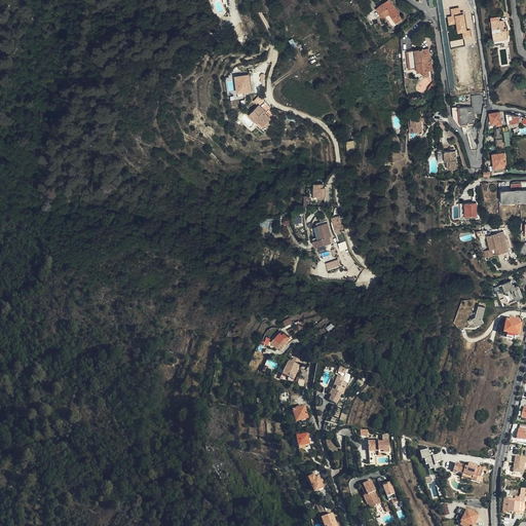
[(399,15),(401,13),(389,0),(376,10),(383,20),(385,17),(391,28),(403,20),(399,15)]
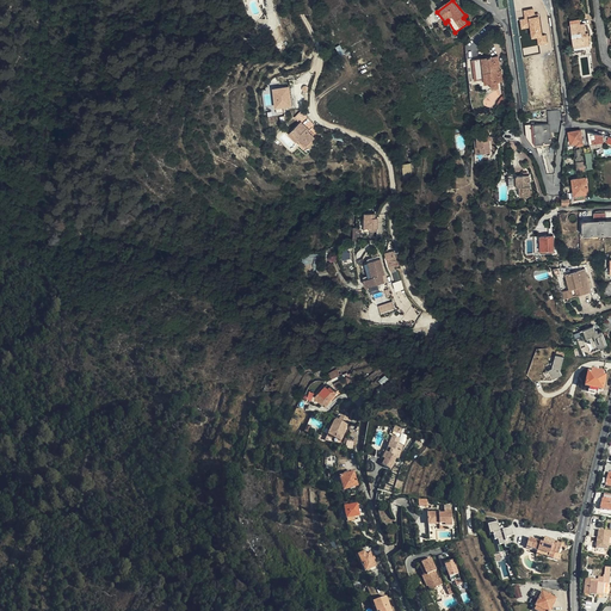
[(543,36),(539,13),(536,13),(535,7),(525,10),(525,17),(522,18),(523,28),(531,26),(534,37),(538,37),(539,44),(548,43),(547,35),(543,36)]
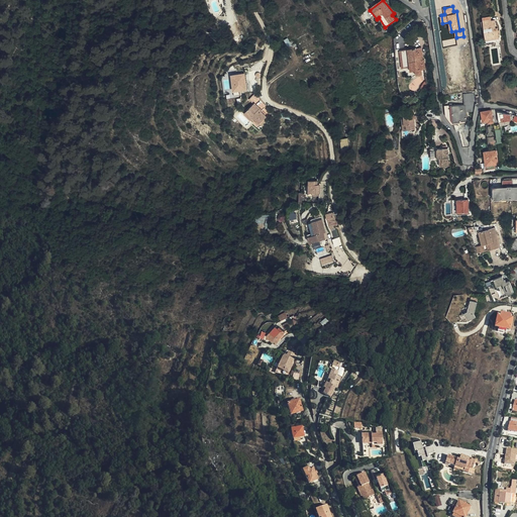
[(367,11),(365,12),(360,15),(365,22),(371,18),(367,11)]
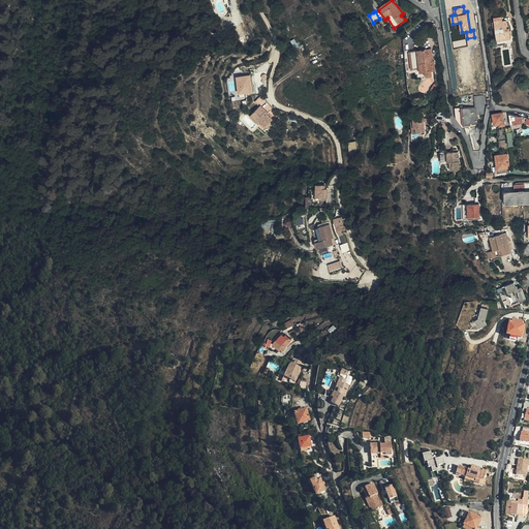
[(510,39),(509,29),(507,29),(506,21),(503,21),(502,14),(494,16),(494,21),(496,21),(497,27),(495,27),(497,39),(505,38),(505,40),(510,39)]
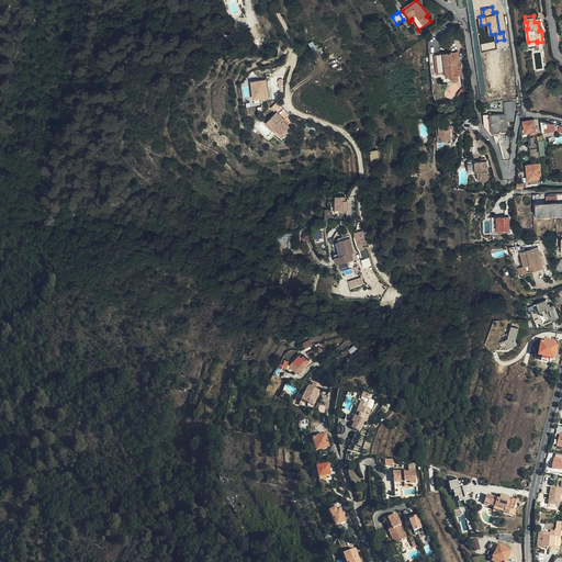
[(460,65),(459,52),(436,54),(438,74),(447,72),(447,77),(452,76),(452,81),(460,80),(459,75),(463,75),(462,65),(460,65)]
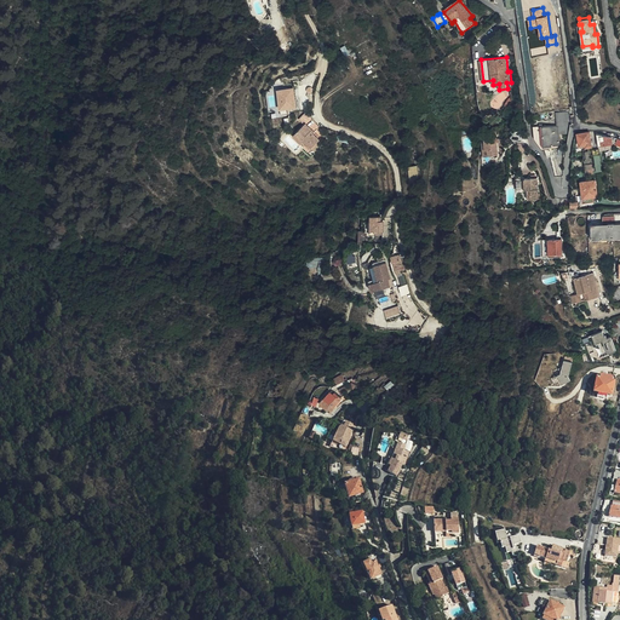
[(296,86),(277,87),(280,109),(297,108),(296,86)]
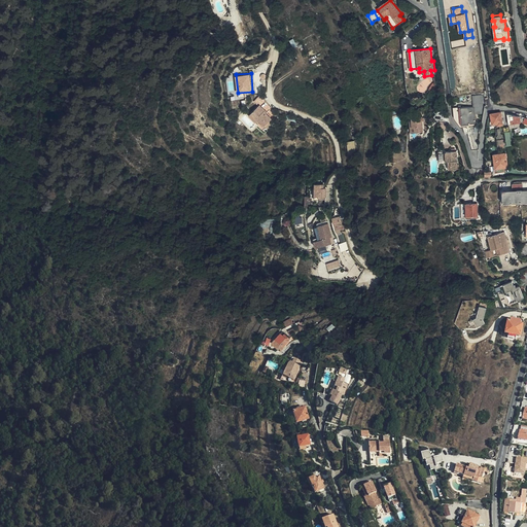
[(272,109),(264,102),(261,104),(267,110),(269,112),(272,109)]
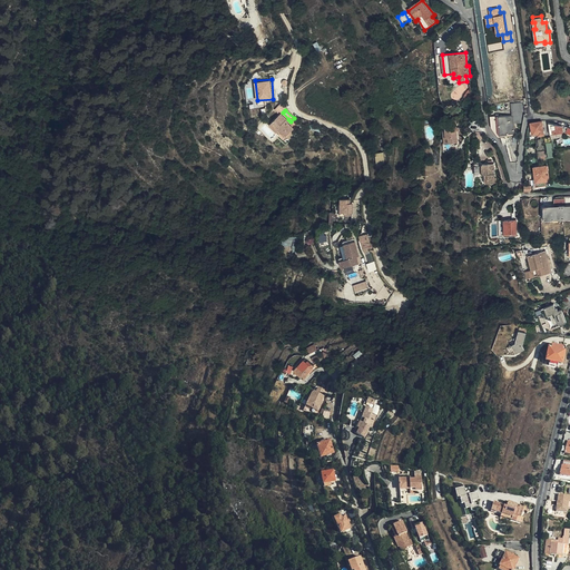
[(283,112),(274,121),(287,136),(292,131),(295,128),(294,127),(290,123),(287,120),(288,119),(283,112)]
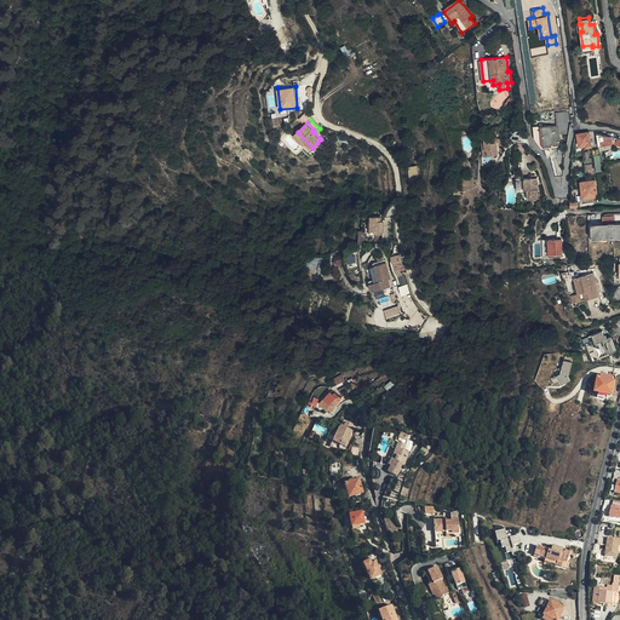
[(298,132),(294,136),(311,151),(314,149),(298,132)]
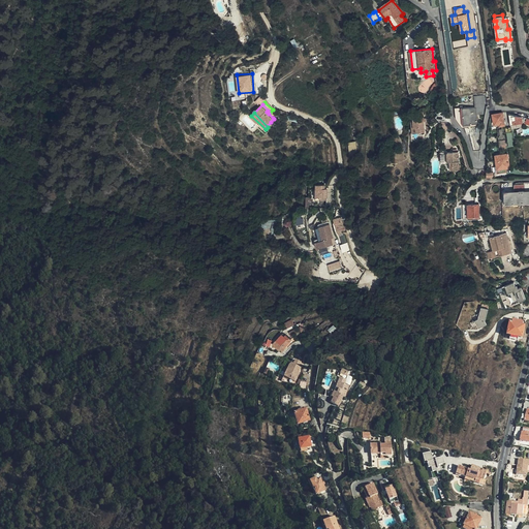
[(504,126),(502,113),(493,115),(494,127),(504,126)]
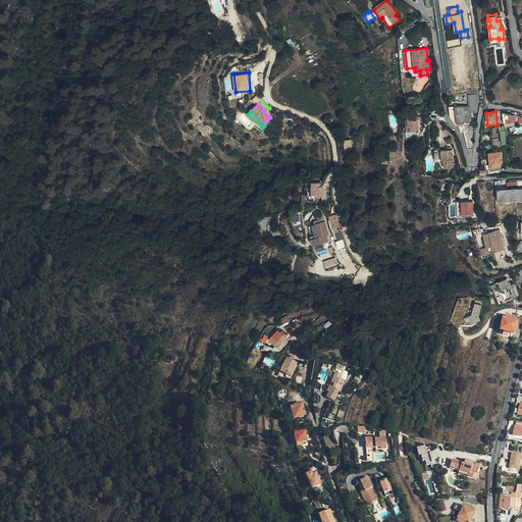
[(516,120),(515,115),(503,112),(505,122),(516,120)]
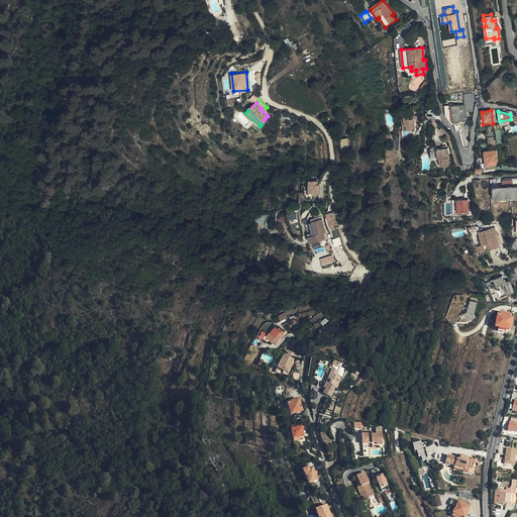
[(413,115),(404,115),(404,126),(406,126),(406,130),(413,130),(413,120),(413,117),(413,115)]
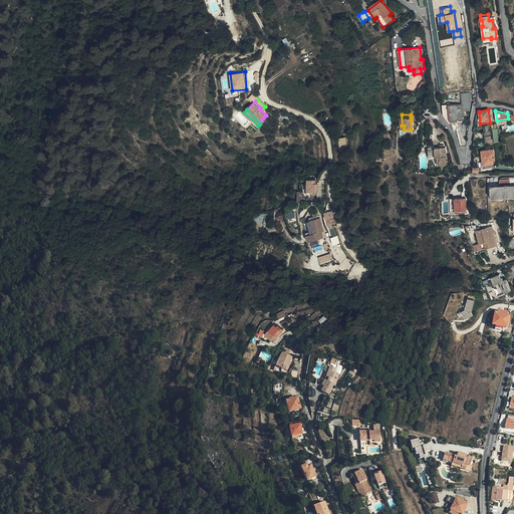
[(346,137),(339,138),(341,151),(348,150),(346,137)]
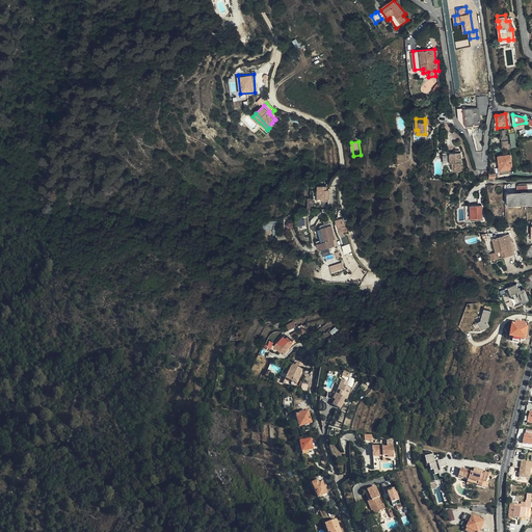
[(460,173),(460,168),(462,168),(462,166),(462,163),(461,163),(460,154),(444,156),(444,164),(454,164),(454,173),(460,173)]
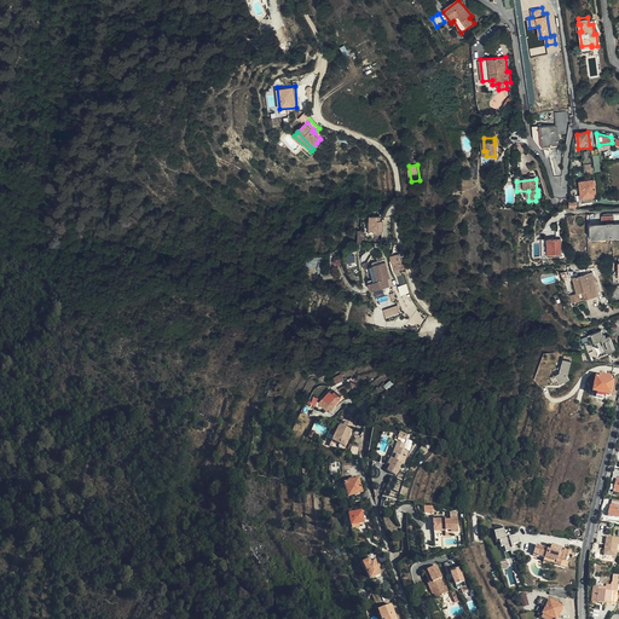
[(596,196),(595,179),(579,181),(582,198),(596,196)]
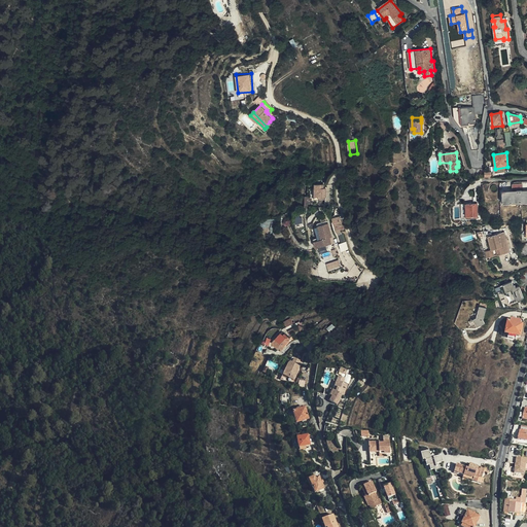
[(317,187),(316,199),(322,199),(322,196),(327,196),(328,187),(326,187),(326,183),(317,183),(317,187)]
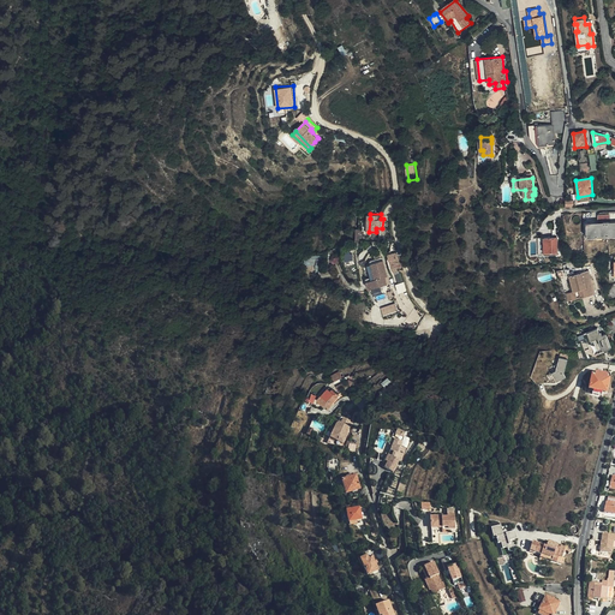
[(614,234),(614,214),(587,215),(587,236),(614,234)]
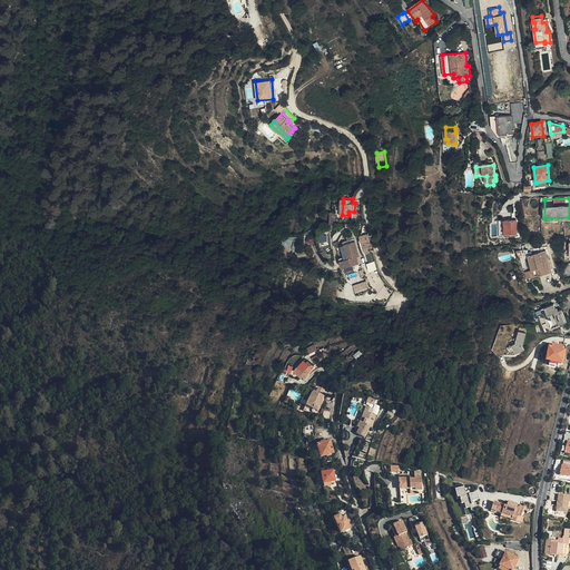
[(500,220),(500,235),(512,235),(512,220),(500,220)]
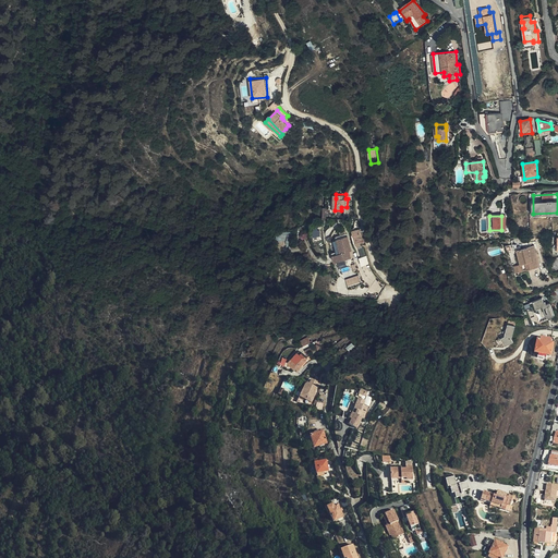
[(349,235),(334,240),(337,251),(332,252),(335,262),(338,261),(339,267),(348,265),(346,258),(354,257),(349,235)]
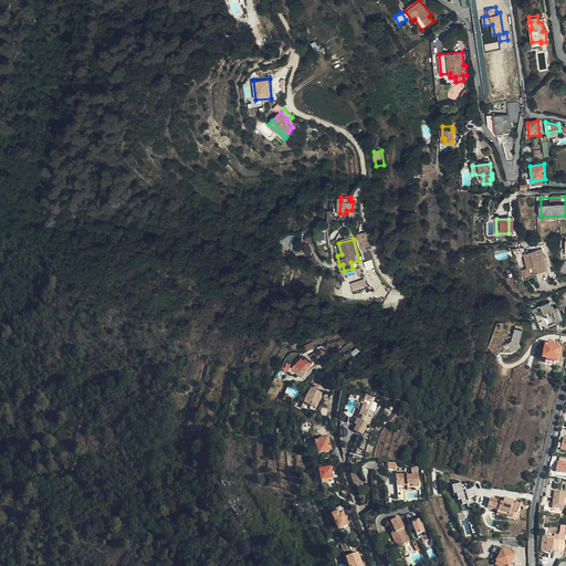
[(532,248),(520,249),(522,257),(524,255),(528,269),(526,270),(527,276),(528,276),(548,271),(542,249),(533,252),(532,248)]
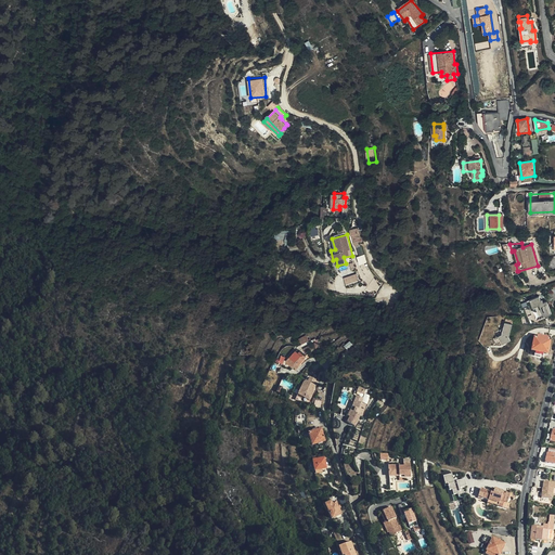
[(360,263),(368,261),(365,253),(358,255),(360,263)]
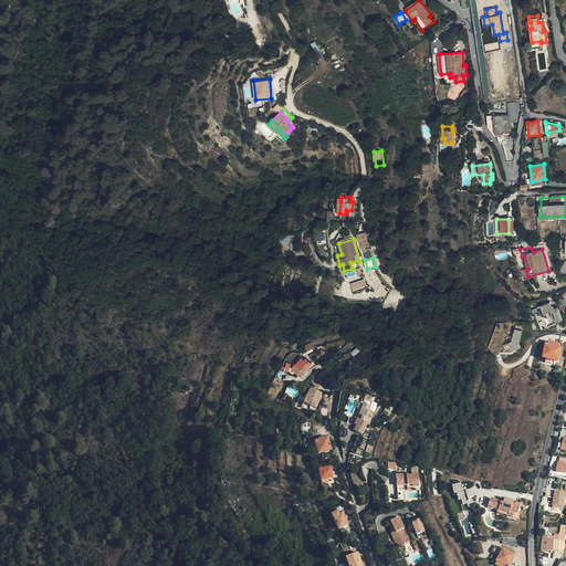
[(354,290),(367,286),(365,279),(352,282),(354,290)]
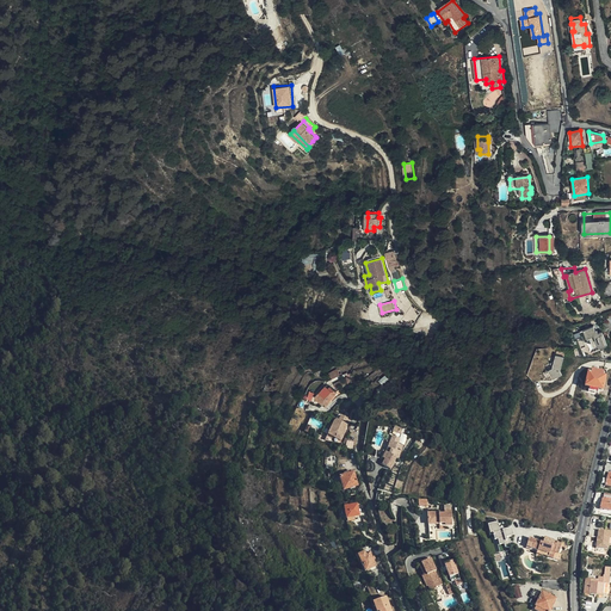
[(609,346),(603,331),(598,332),(594,325),(575,332),(578,340),(584,338),(590,352),(609,346)]
